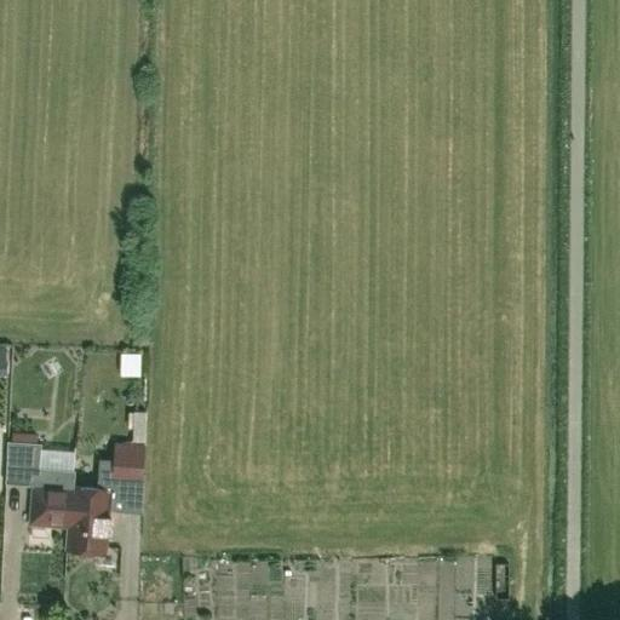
[(135,411),(133,441),(145,441),(147,412),(135,411)]
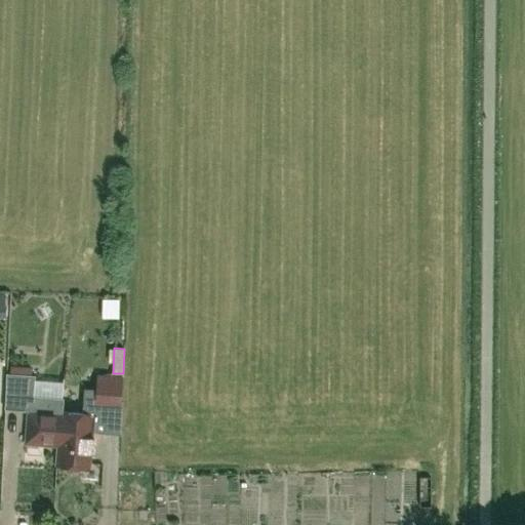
[(57,391),(58,374),(45,372),(44,390),(57,391)]
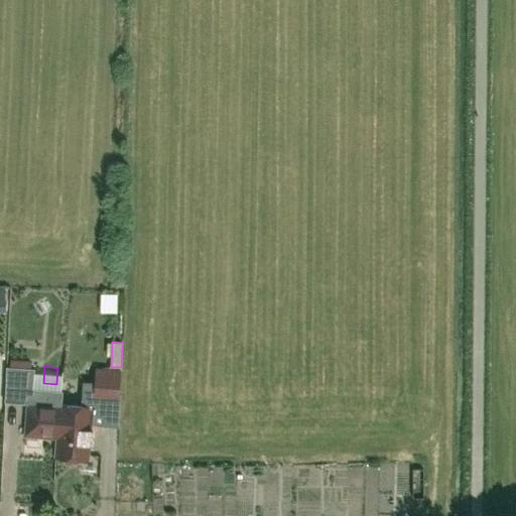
[(22,403),(27,403),(25,437),(56,439),(54,459),(88,462),(92,408),(60,406),(61,392),(32,390),(34,369),(6,367),(5,388),(23,390),(22,403)]
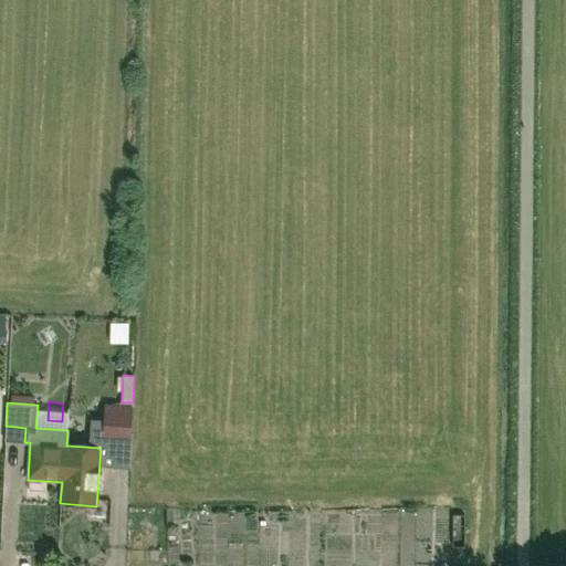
[(129,439),(133,405),(105,404),(102,437),(129,439)]
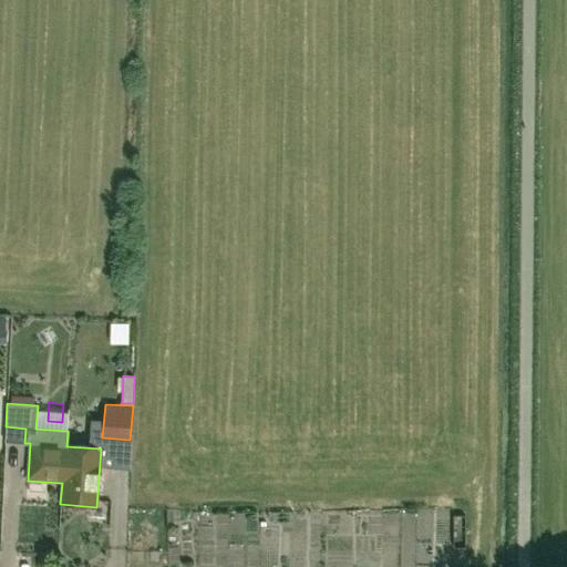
[(333,546),(333,563),(361,564),(362,547),(333,546)]
